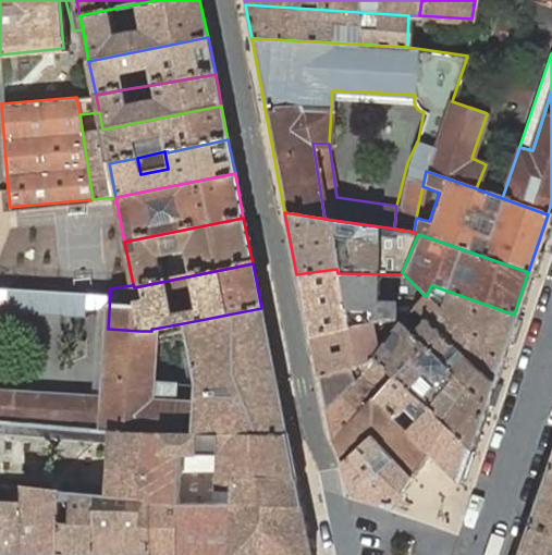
[(336,269),(296,274),(308,334),(376,320),(404,318),(412,308),(422,319),(490,384),(499,360),(489,354),(426,296),(422,294),(402,272),(400,274),(338,273),(336,269)]
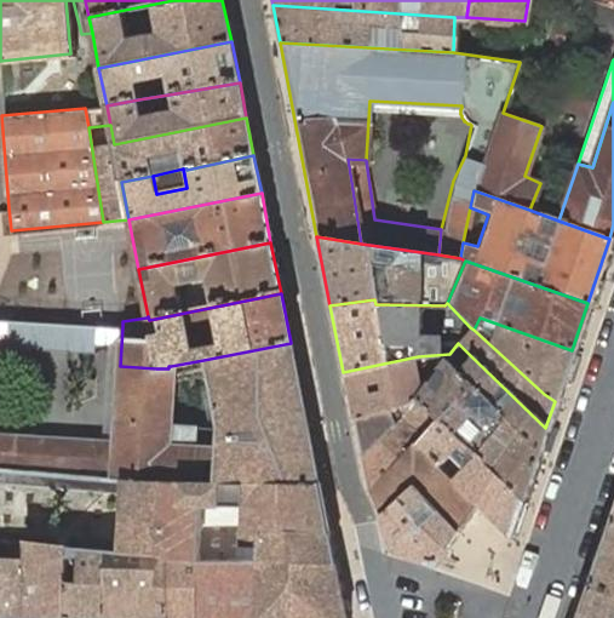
[(9,319),(0,318),(0,468),(24,470),(86,475),(110,476),(118,366),(120,366),(122,326),(89,324),(87,342),(103,343),(97,438),(0,430),(0,336),(7,337),(9,319)]
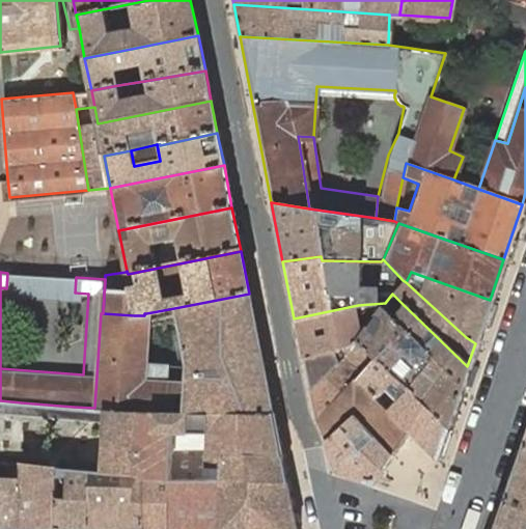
[(475,343),(490,300),(411,272),(406,282),(466,337),(475,343)]
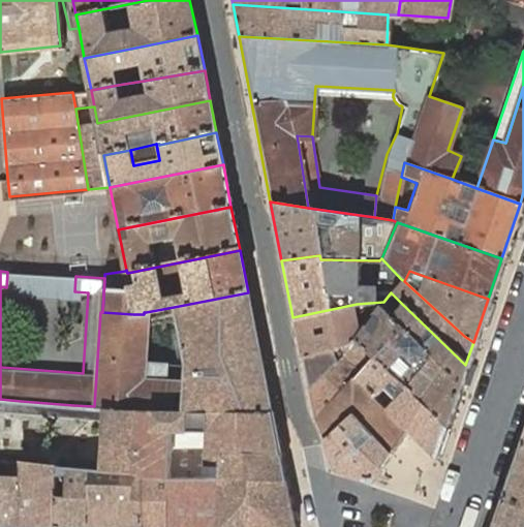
[(74,291),(75,276),(7,272),(6,287),(6,290),(31,291),(31,288),(49,289),(48,292),(74,291)]
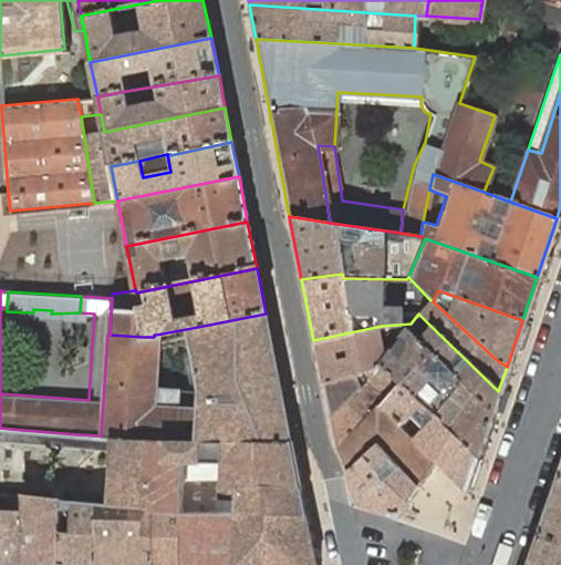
[(143,337),(110,335),(107,335),(101,435),(112,437),(200,441),(201,440),(291,442),(266,314),(186,329),(198,389),(153,387),(156,335),(154,335),(154,337),(143,337)]
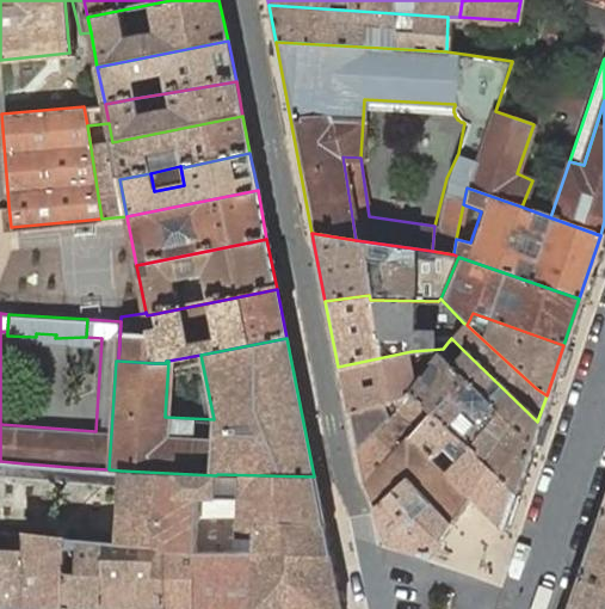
[(347,413),(407,395),(439,352),(443,349),(412,351),(338,367),(347,413)]
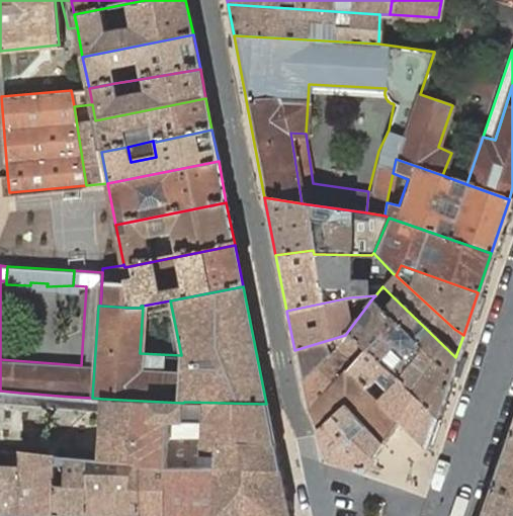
[(434,418),(455,357),(393,296),(382,308),(372,298),(345,335),(363,352),(434,418)]
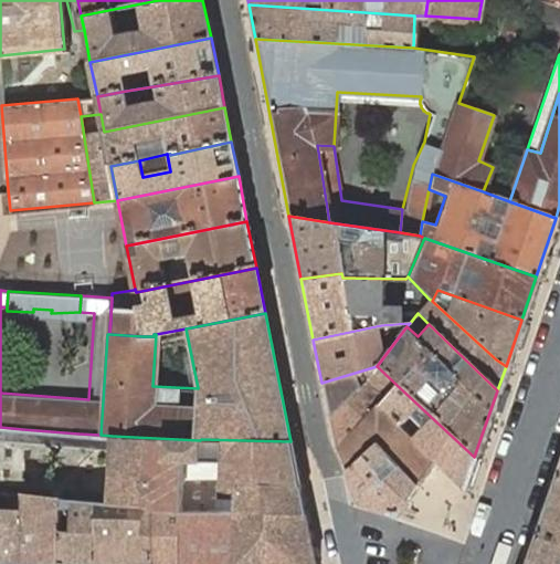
[(328,417),(377,366),(321,383),(328,417)]
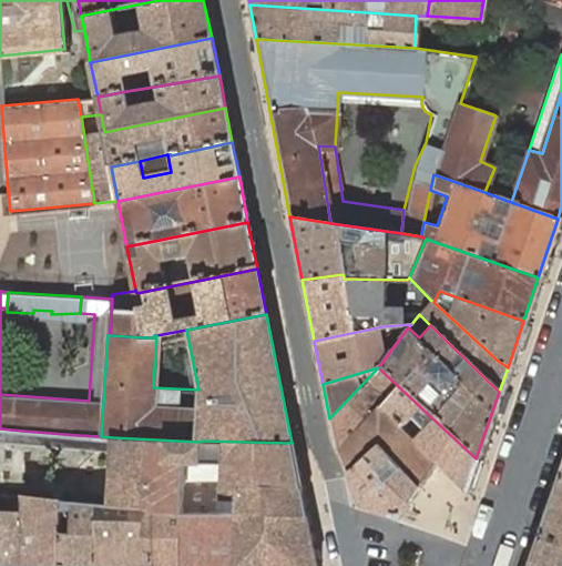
[(398,386),(378,367),(329,418),(336,446),(378,405),(398,386)]
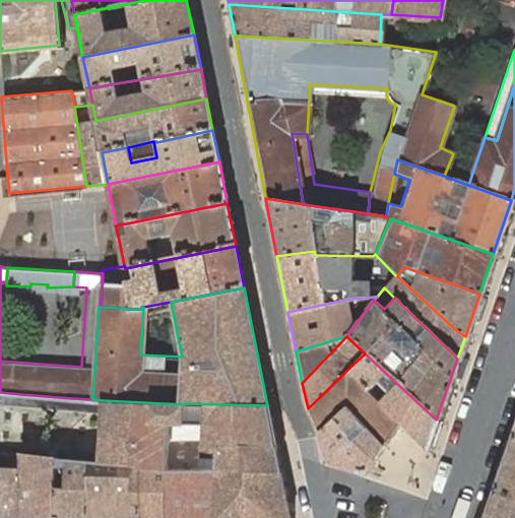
[(436,419),(365,353),(346,371),(398,423),(425,451),(436,419)]
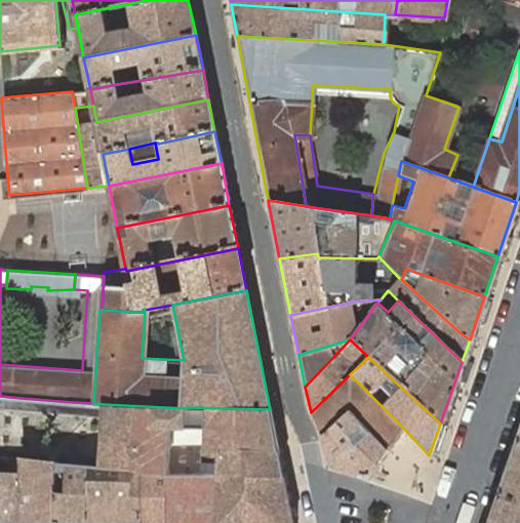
[(375,464),(402,427),(350,374),(311,412),(312,415),(320,436),(330,426),(375,464)]
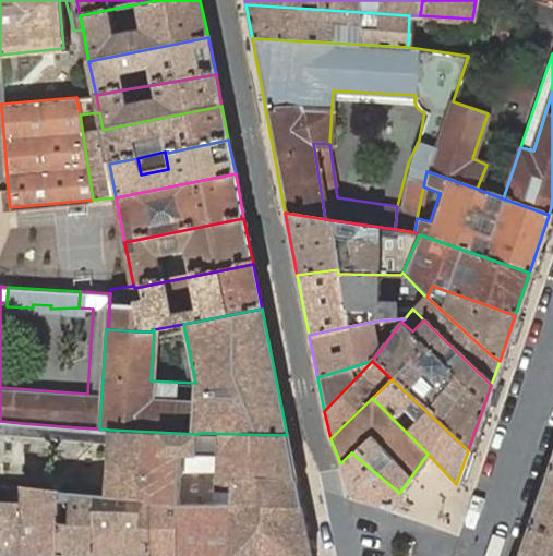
[(0,428),(22,431),(21,442),(76,445),(77,427),(22,423),(0,421),(0,428)]
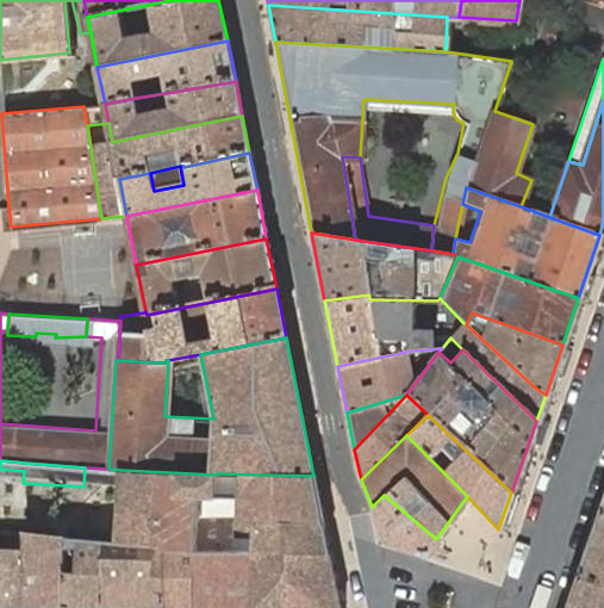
[(319,607),(321,605),(330,606),(329,607),(340,607),(313,476),(217,473),(216,475),(120,470),(118,509),(85,507),(83,539),(104,541),(163,548),(162,607),(319,607)]
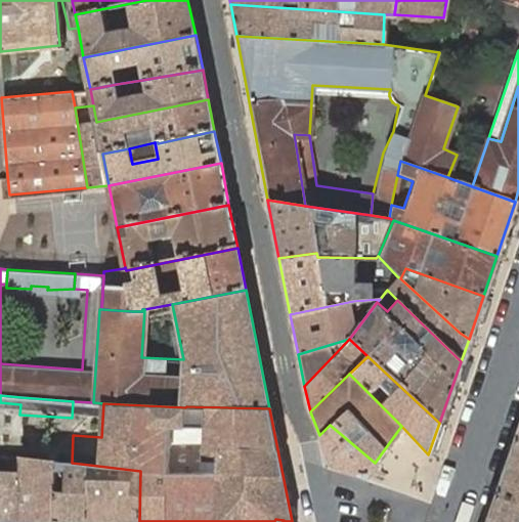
[(366,475),(375,463),(330,425),(319,435),(331,465),(362,476),(366,475)]
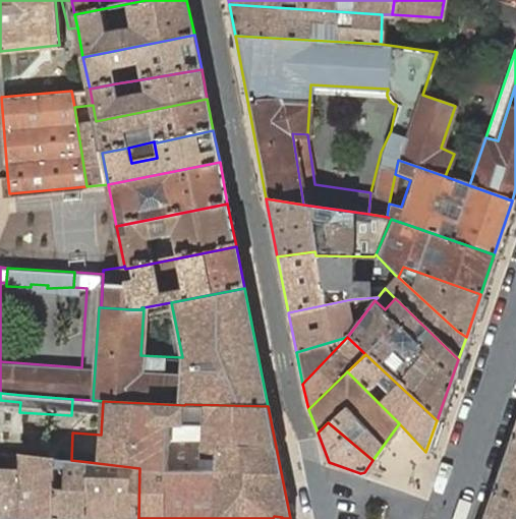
[(515,436),(512,435),(493,492),(515,499),(515,436)]
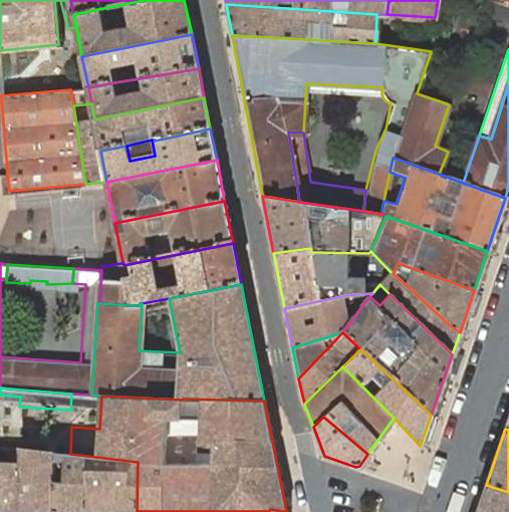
[(19,447),(9,447),(8,459),(19,460),(20,448),(19,447)]
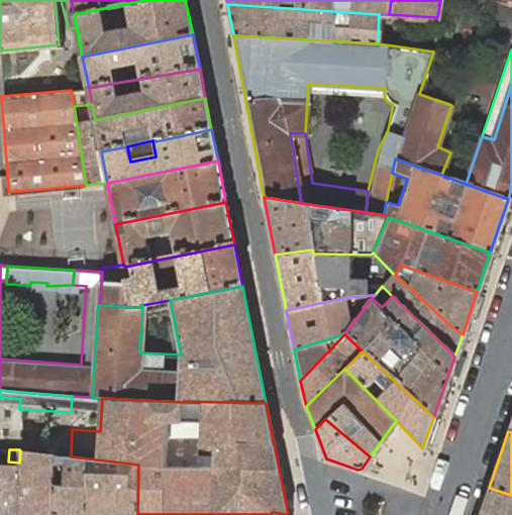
[(19,462),(18,513),(52,514),(53,454),(53,453),(19,449),(20,450),(19,462)]
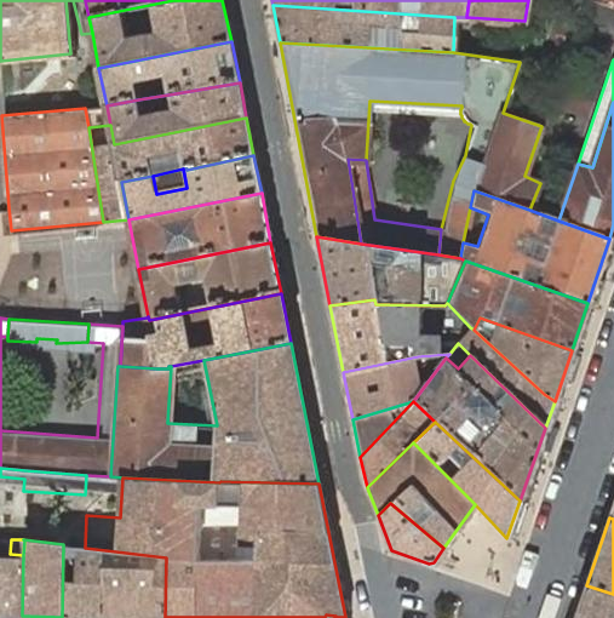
[(63,545),(62,617),(92,617),(104,617),(105,550),(85,548),(63,545)]
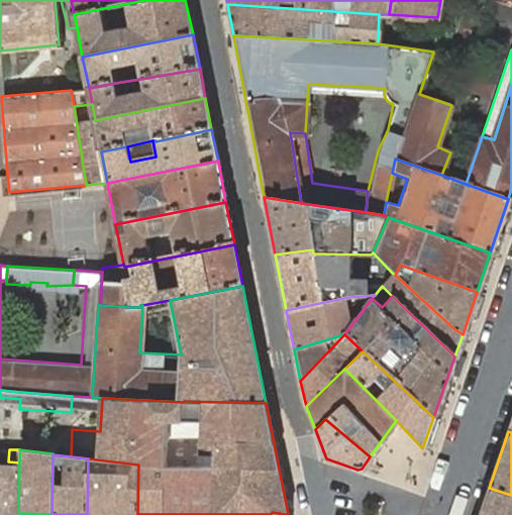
[(137,514),(138,465),(88,458),(87,514),(137,514)]
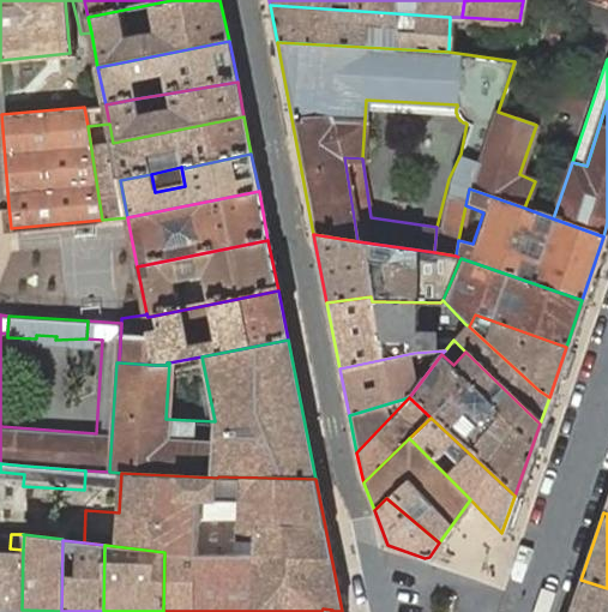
[(0,609),(22,610),(23,550),(10,549),(0,547),(0,609)]
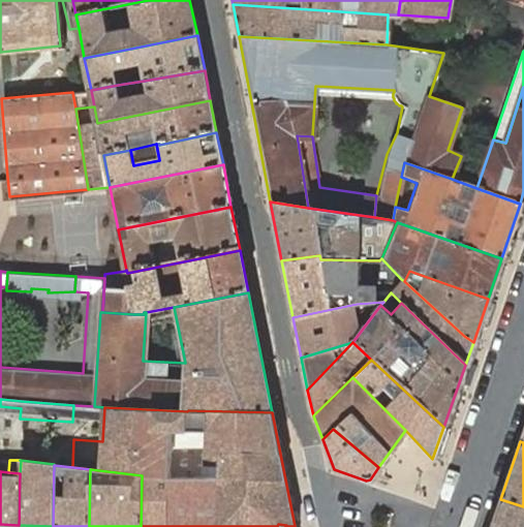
[(523,526),(523,506),(500,499),(491,526),(523,526)]
